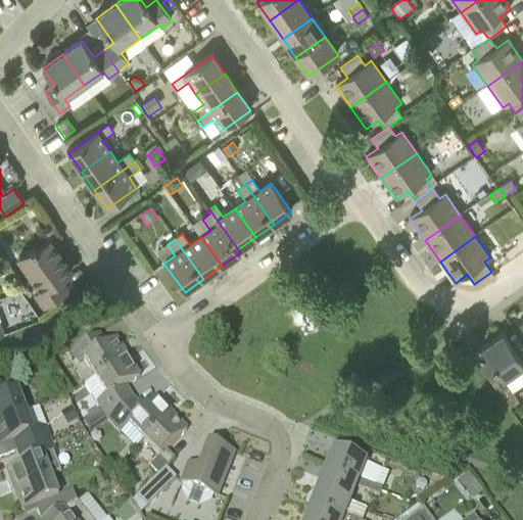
[(72,273),(50,242),(37,251),(35,248),(18,260),(42,292),(36,296),(44,309),(67,292),(59,281),(72,273)]
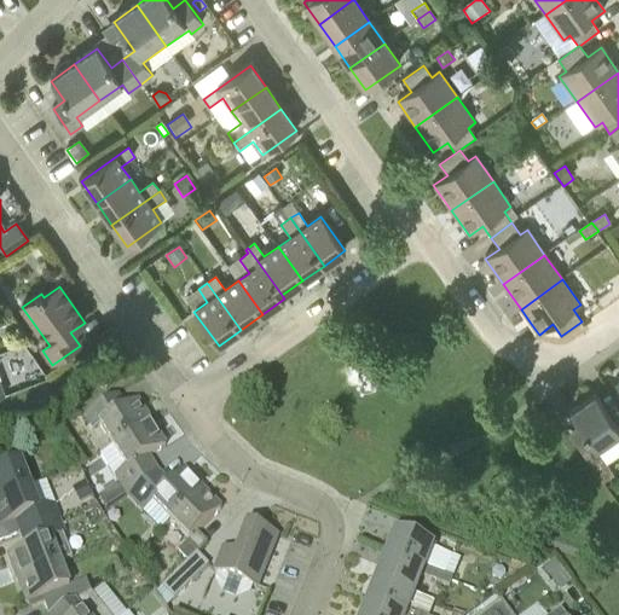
[(5,376),(21,375),(19,371),(34,370),(34,350),(4,353),(5,376)]
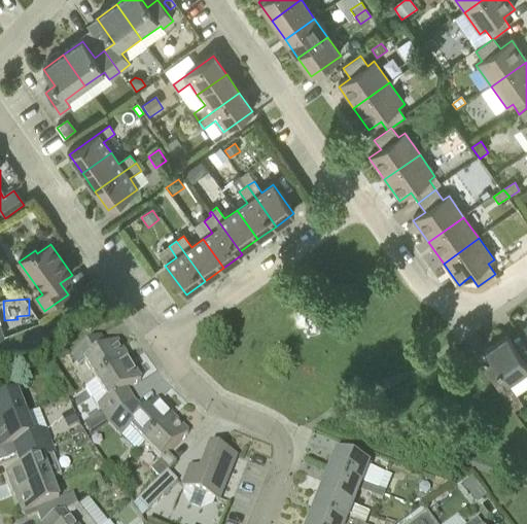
[(507,382),(512,380),(526,369),(526,364),(506,337),(486,351),(497,369),(487,376),(512,411),(522,404),(513,390),(507,382)]
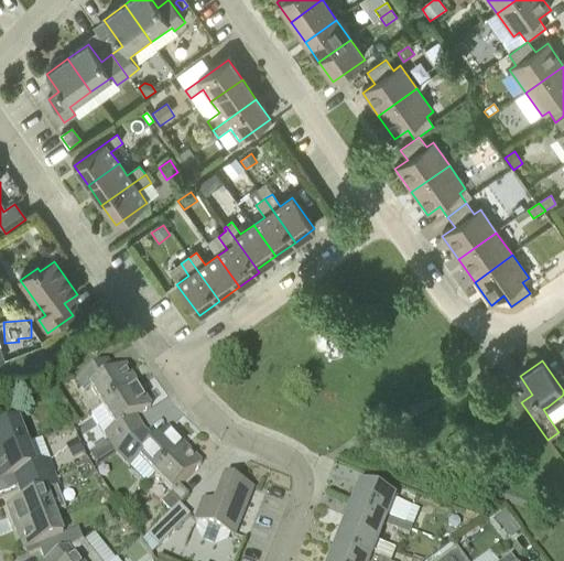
[(125,370),(115,377),(107,365),(75,385),(84,398),(90,394),(102,412),(138,390),(125,370)]
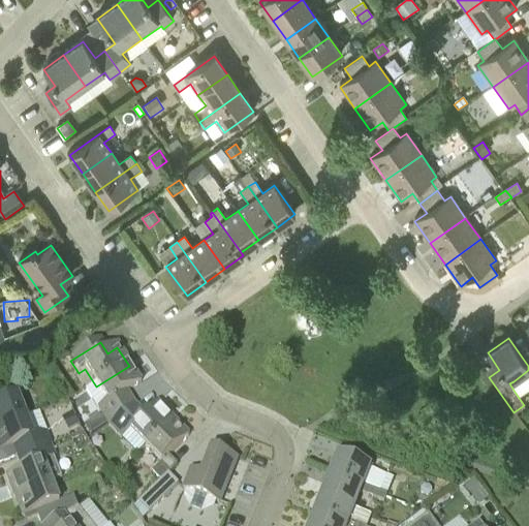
[(142,385),(138,381),(129,366),(105,381),(96,387),(109,406),(97,413),(107,429),(133,408),(125,396),(142,385)]
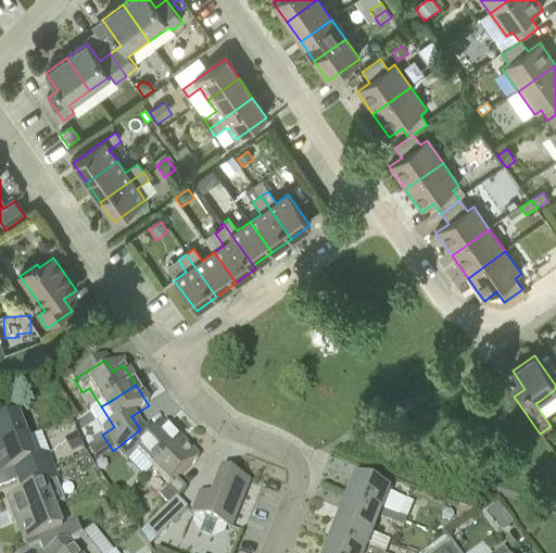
[(0,452),(26,442),(17,420),(12,409),(3,412),(8,424),(0,427),(0,452)]
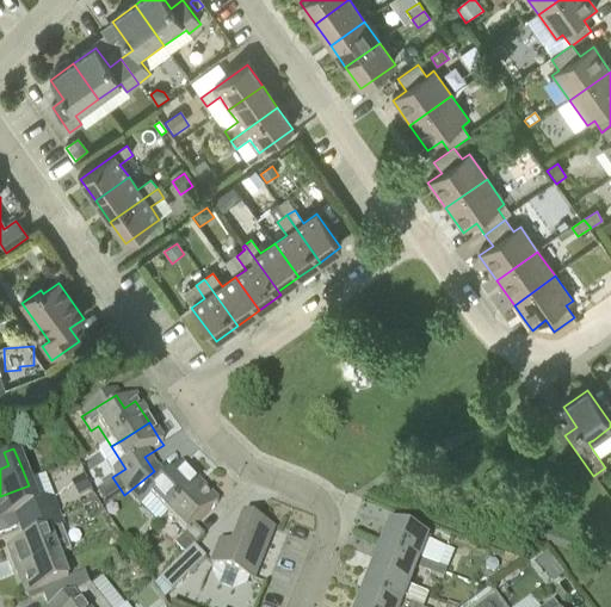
[(167,519),(199,488),(181,469),(166,483),(154,471),(124,495),(139,511),(150,500),(167,519)]
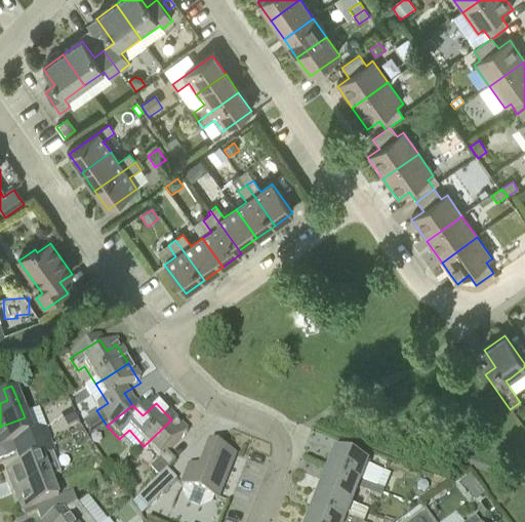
[(65,420),(69,430),(77,427),(73,416),(65,420)]
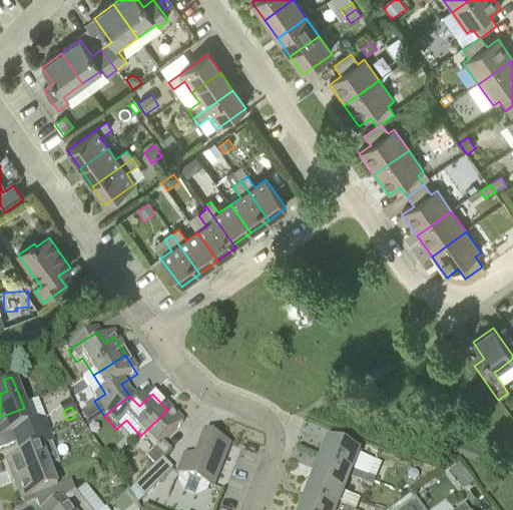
[(44,422),(31,427),(24,408),(0,417),(0,441),(12,437),(16,448),(36,440),(49,435),(44,422)]
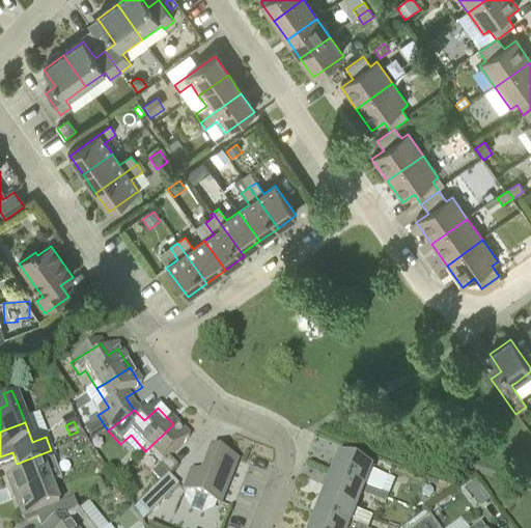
[(168,479),(177,470),(169,462),(190,441),(173,424),(145,451),(162,468),(151,478),(160,487),(168,479)]
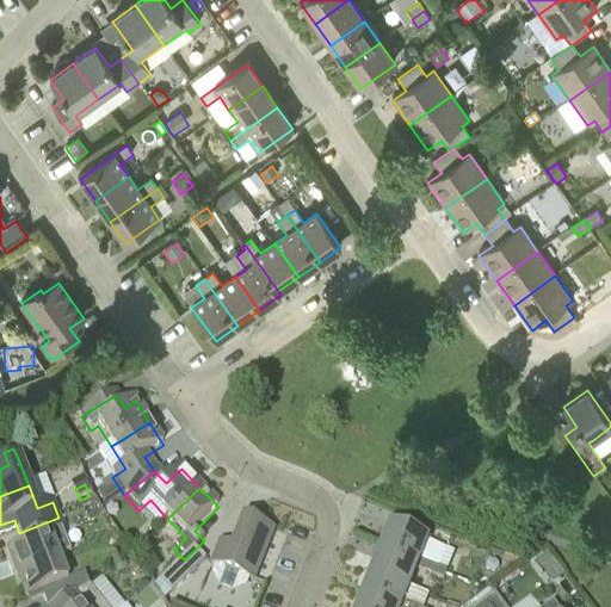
[(110,502),(102,490),(96,494),(103,506),(110,502)]
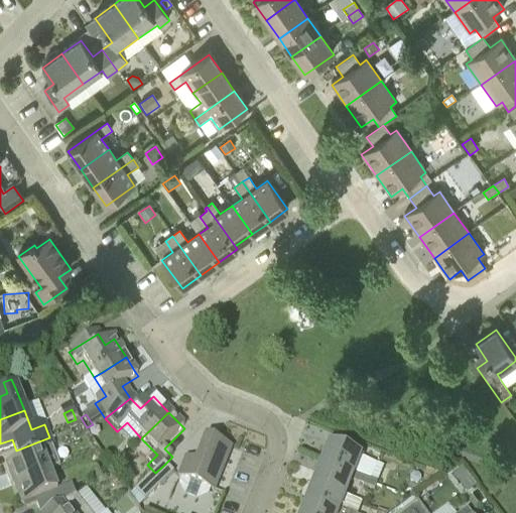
[(110,425),(104,419),(98,426),(103,431),(110,425)]
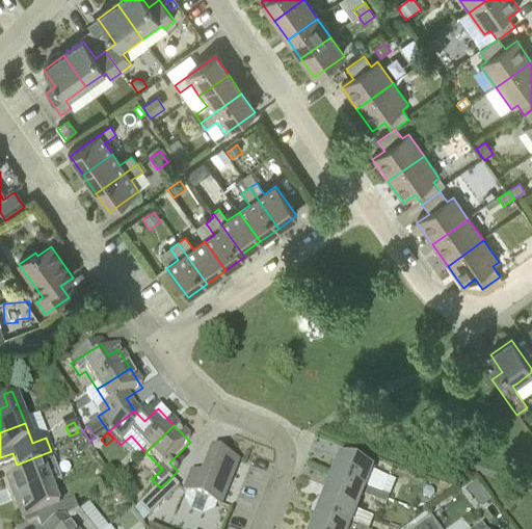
[(15,503),(51,488),(60,485),(53,465),(56,464),(51,451),(37,456),(17,465),(21,476),(6,481),(15,503)]
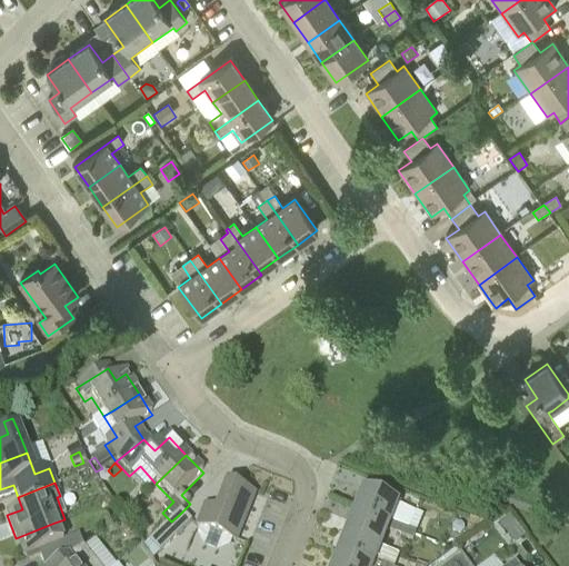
[(197,530),(202,533),(199,544),(202,552),(219,558),(228,554),(231,545),(235,546),(255,498),(227,487),(217,514),(205,509),(197,530)]
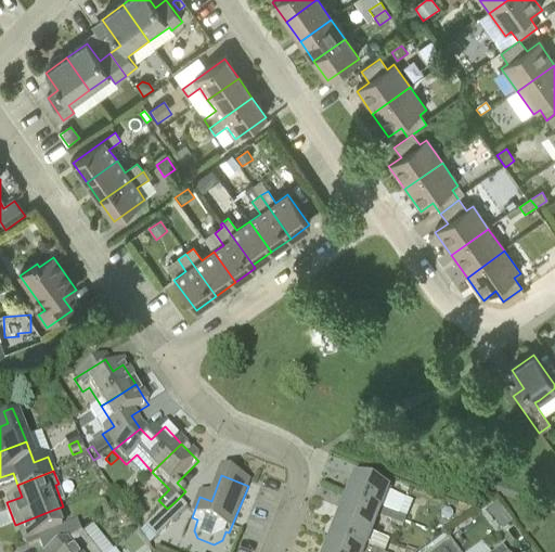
[(388,495),(353,482),(345,503),(379,516),(381,513),(388,495)]
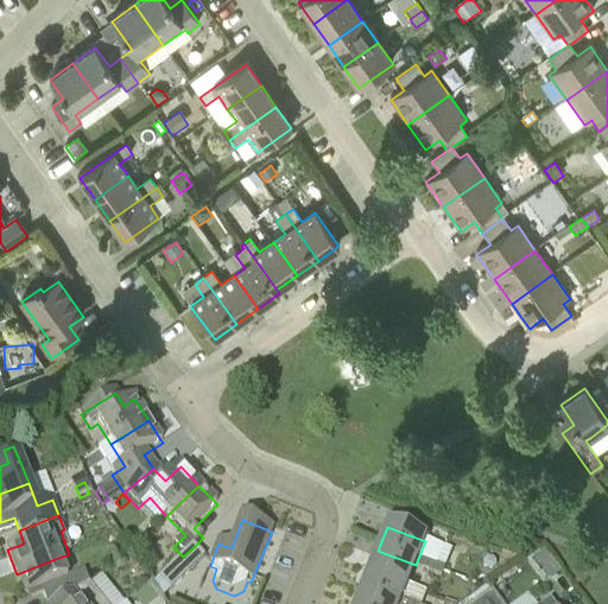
[(170,593),(204,560),(192,548),(183,557),(157,582),(170,593)]
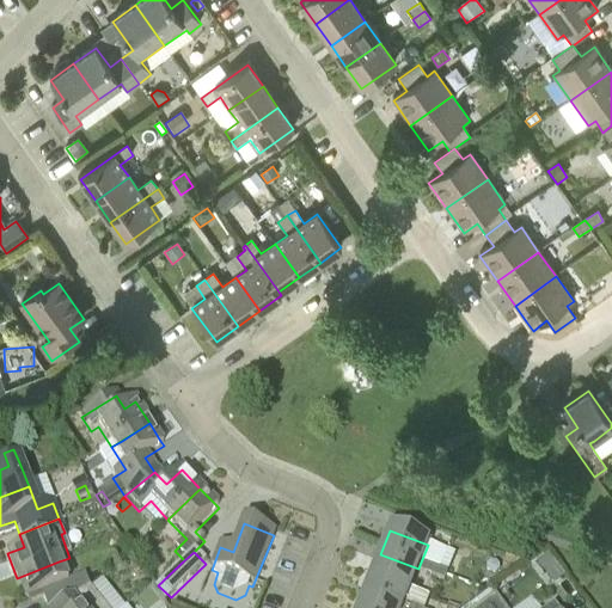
[(429,579),(433,570),(420,565),(418,569),(380,554),(371,578),(409,594),(416,575),(429,579)]
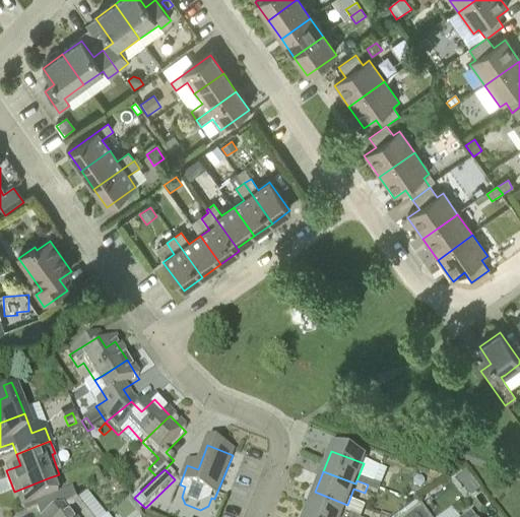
[(386,475),(379,472),(373,487),(380,490),(386,475)]
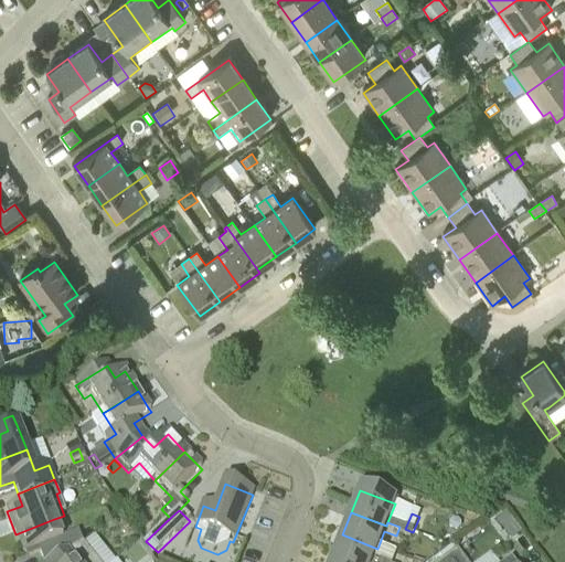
[(113,515),(103,520),(107,528),(117,522),(113,515)]
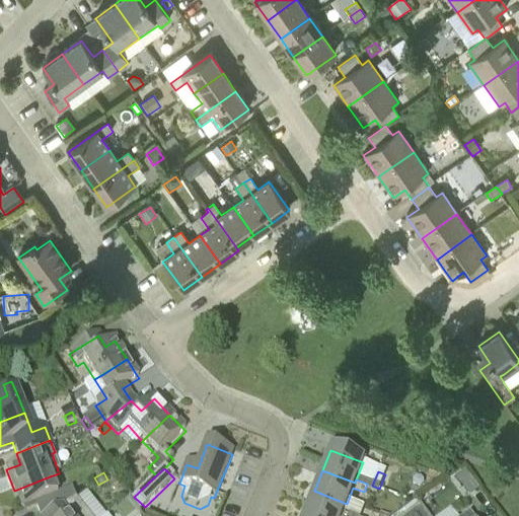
[(463,473),(454,481),(458,486),(468,480),(463,473)]
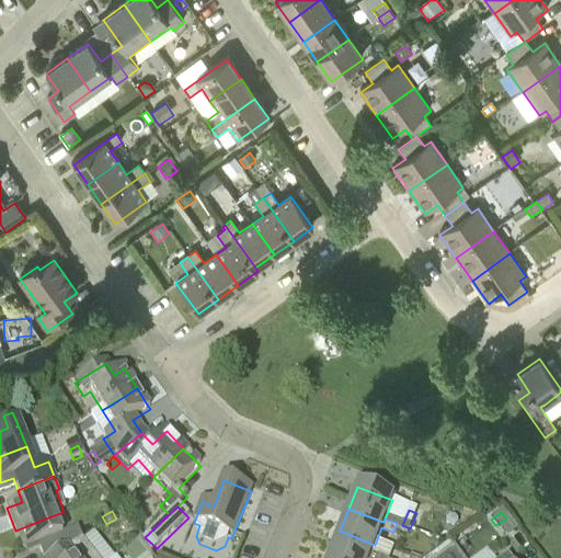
[(77,531),(61,537),(54,515),(15,531),(24,554),(25,553),(26,557),(38,553),(41,557),(55,557),(67,550),(81,542),(77,531)]
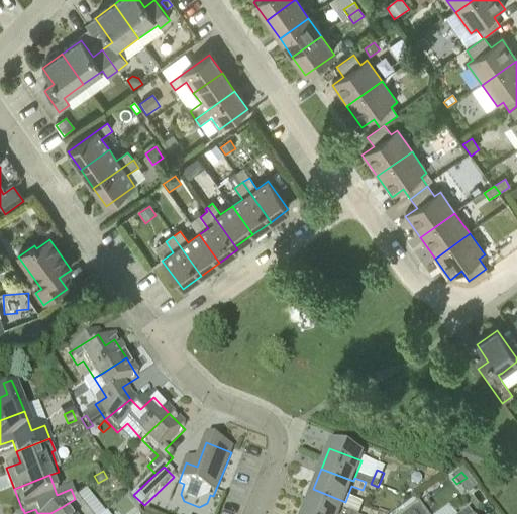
[(366,482),(363,490),(375,495),(378,487),(371,484),(366,482)]
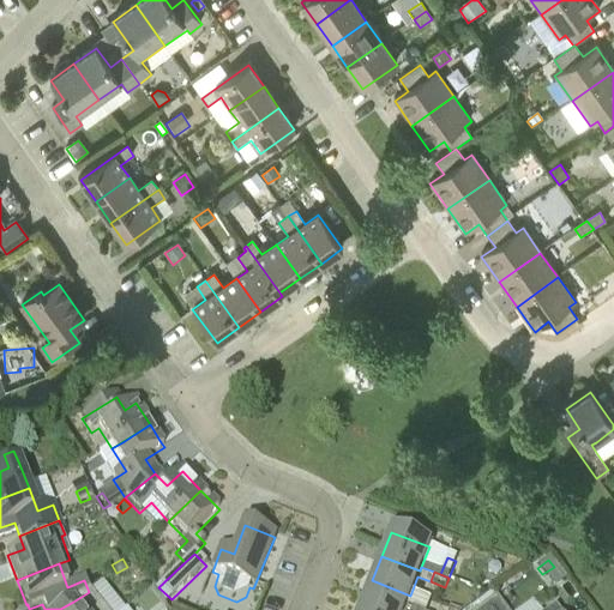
[(362,605),(373,609),(404,609),(410,596),(372,580),(362,605)]
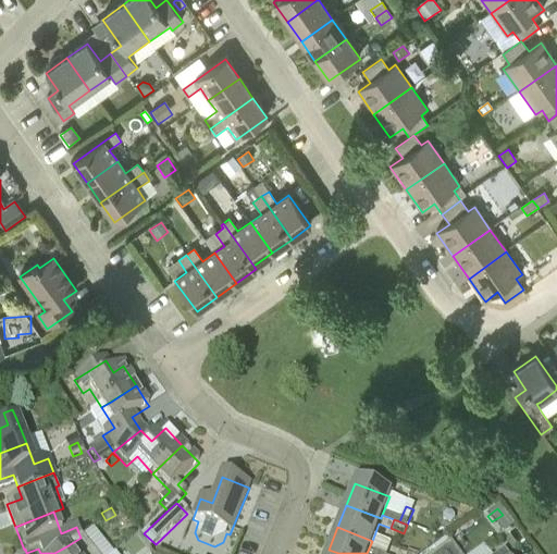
[(94,553),(81,538),(66,546),(54,553),(94,553)]
